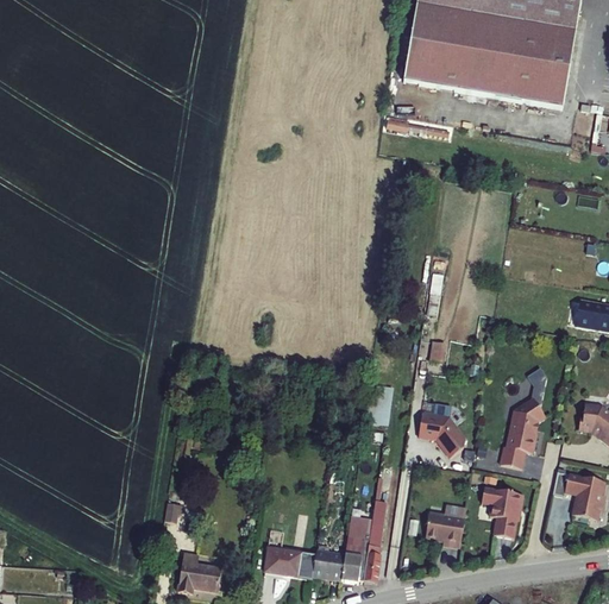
[(415,0),(403,85),(560,108),(577,0),(415,0)]
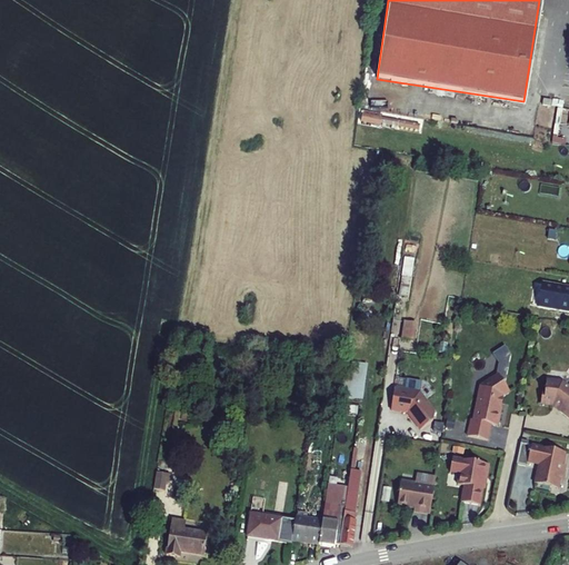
[(568,131),(568,115),(558,114),(555,130),(568,131)]
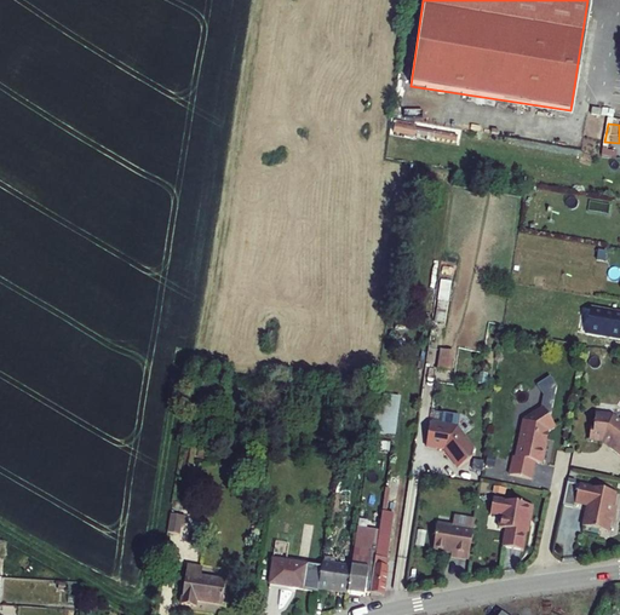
[(392,139),(414,144),(417,133),(395,128),(392,139)]
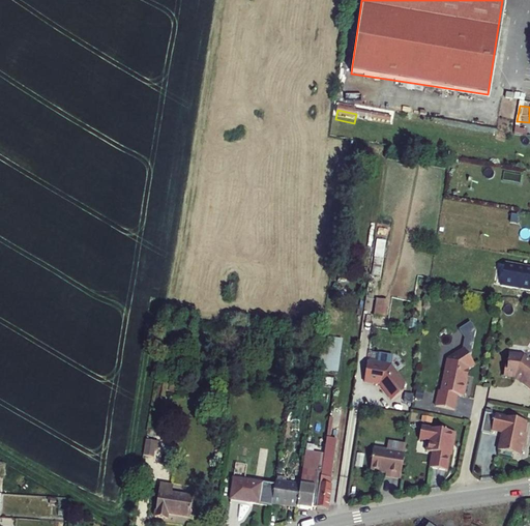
[(374,281),(382,282),(384,245),(376,245),(374,281)]
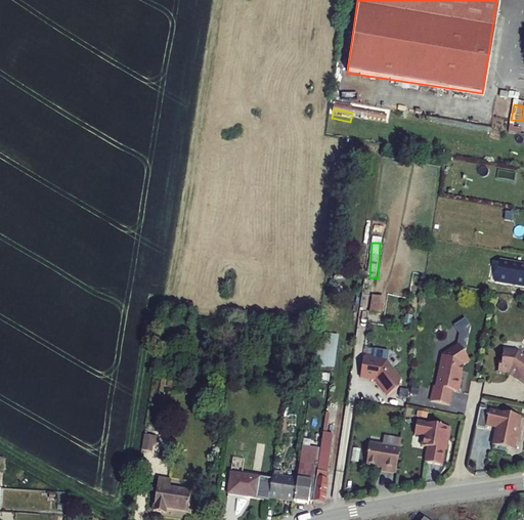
[(523,262),(497,258),(494,279),(523,284),(523,262)]
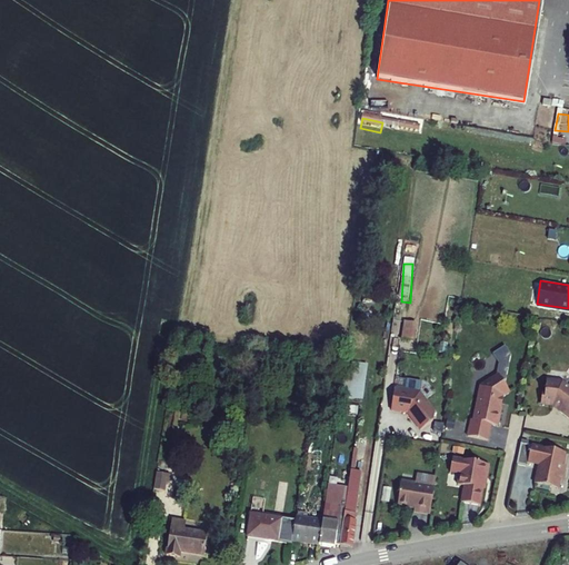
[(401,345),(413,346),(415,328),(403,327),(401,345)]
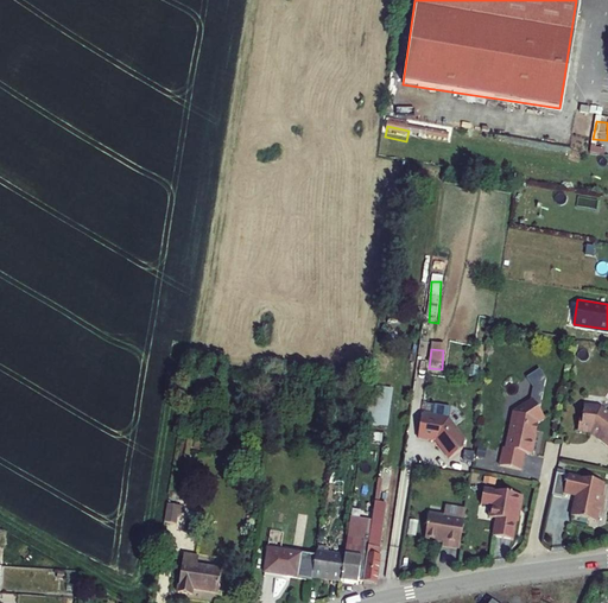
[(391,432),(391,394),(367,393),(366,432),(391,432)]
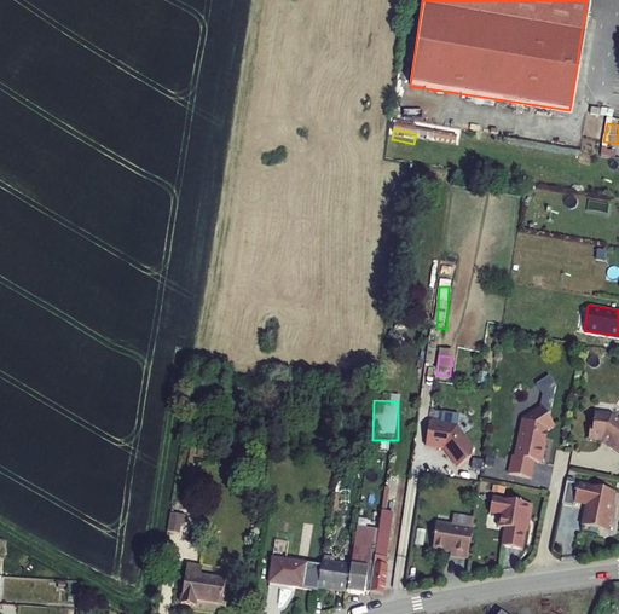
[(544,428),(553,422),(543,407),(539,406),(534,409),(525,415),(519,441),(518,441),(514,453),(512,453),(508,471),(531,475),(534,458),(541,459),(544,440),(542,440),(544,428)]
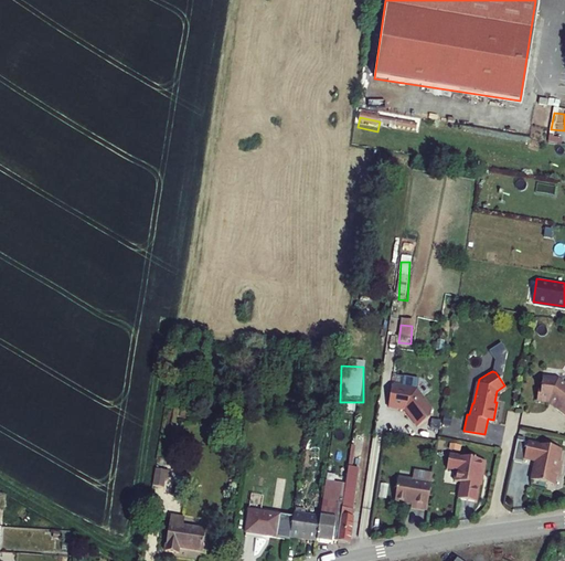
[(564,382),(557,378),(542,376),(541,389),(537,388),(536,398),(552,400),(557,403),(555,405),(564,412),(564,382)]
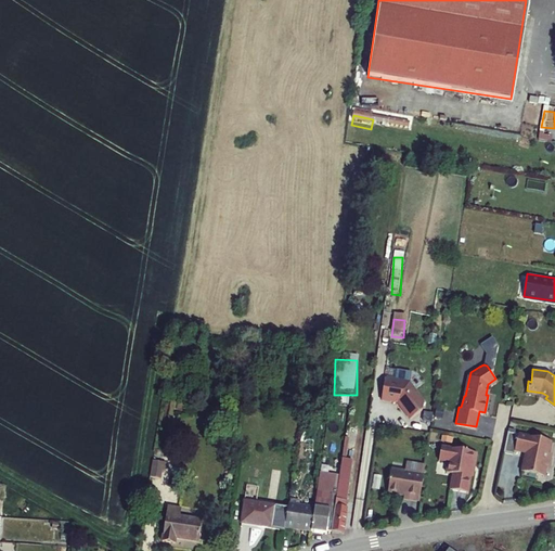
[(409,381),(384,376),(381,400),(398,404),(401,407),(401,408),(410,420),(422,411),(424,400),(409,381)]
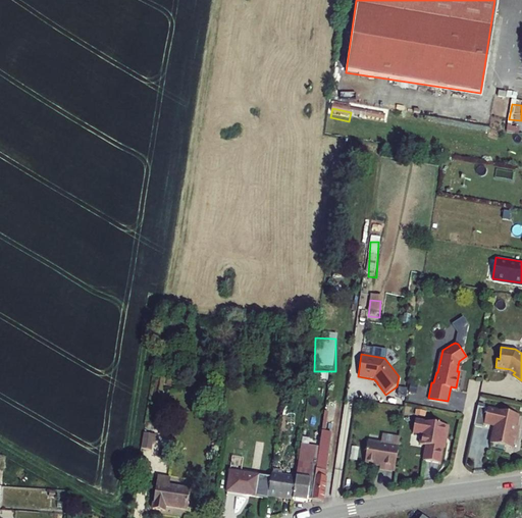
[(515,423),(518,412),(486,405),(476,403),(472,422),(482,424),(483,421),(494,423),(493,428),(494,429),(491,441),(511,445),(513,434),(515,433),(517,426),(515,423)]
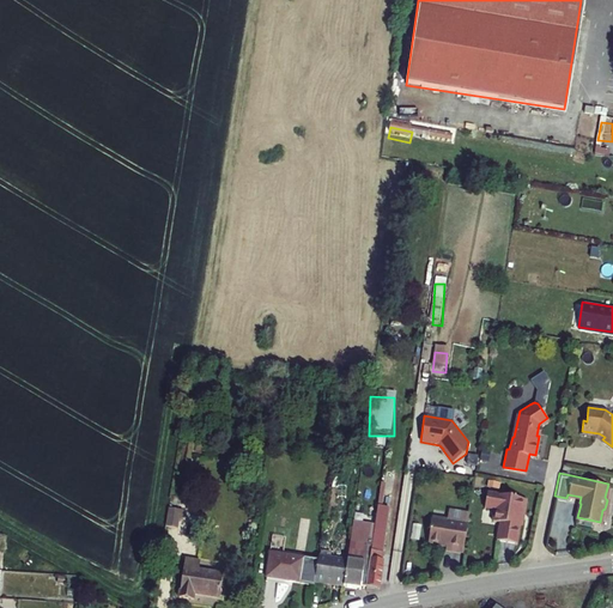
[(527,497),(487,488),(484,503),(492,505),(493,506),(492,517),(499,518),(496,536),(515,540),(521,509),(525,510),(527,497)]
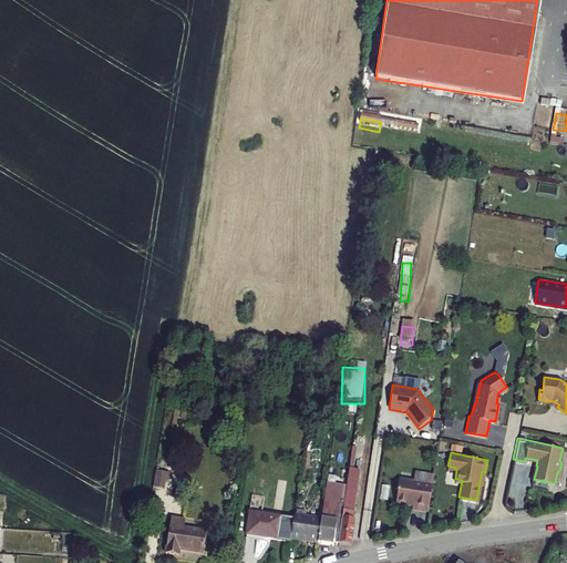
[(154,464),(151,481),(162,483),(163,474),(166,476),(167,467),(154,464)]
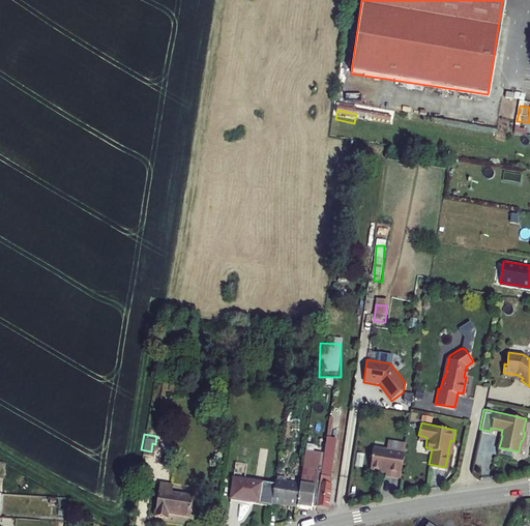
[(386,447),(373,445),(370,467),(385,469),(385,473),(400,475),(404,451),(386,448),(386,447)]
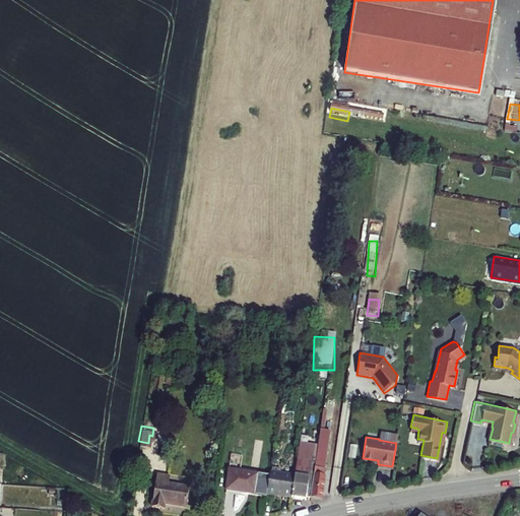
[(316,449),(314,460),(325,462),(327,450),(316,449)]
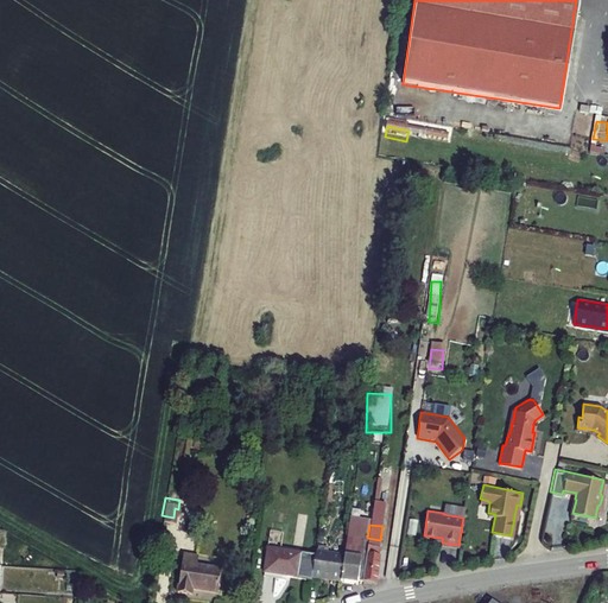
[(380,540),(367,538),(361,578),(374,579),(380,540)]
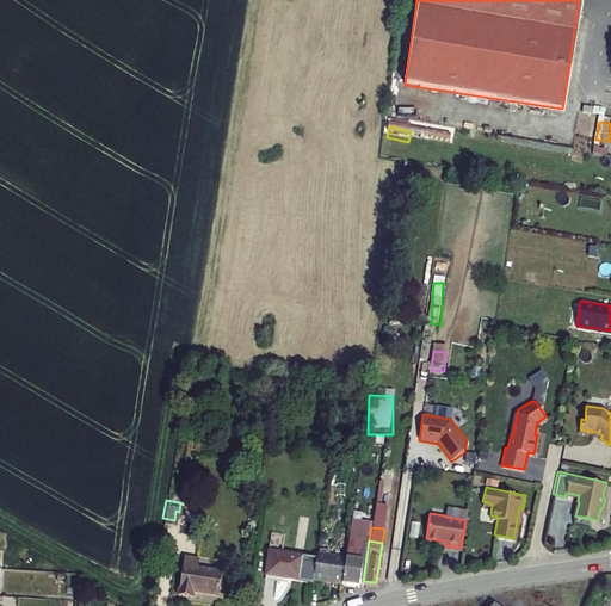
[(347,557),(347,560),(345,560),(343,582),(358,585),(363,550),(357,549),(356,558),(347,557)]
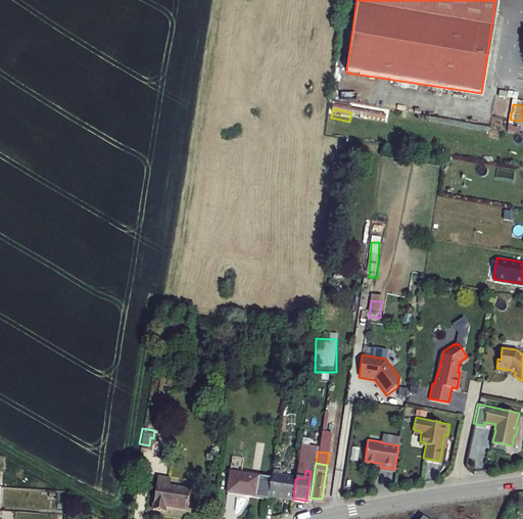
[(242,473),(227,471),(224,490),(240,492),(242,473)]
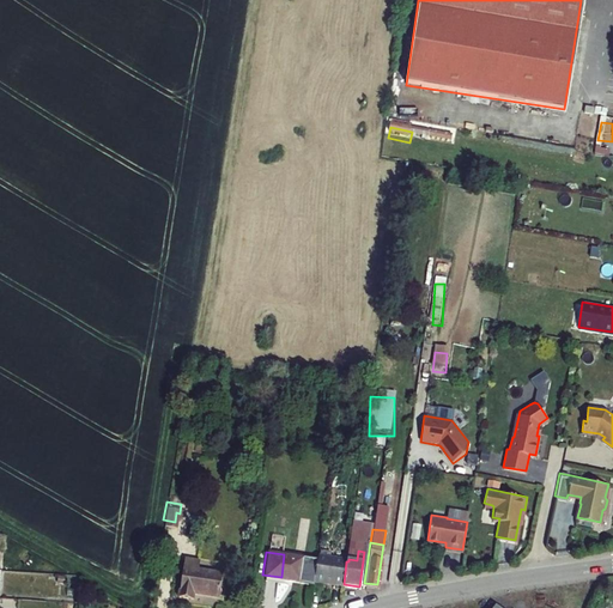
[(301,557),(284,554),(281,577),(297,579),(301,557)]
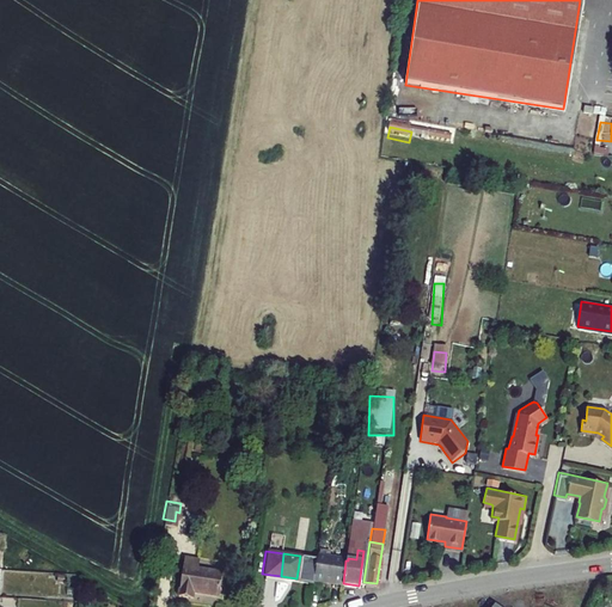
[(346,560),(314,556),(314,558),(311,578),(343,583),(346,560)]
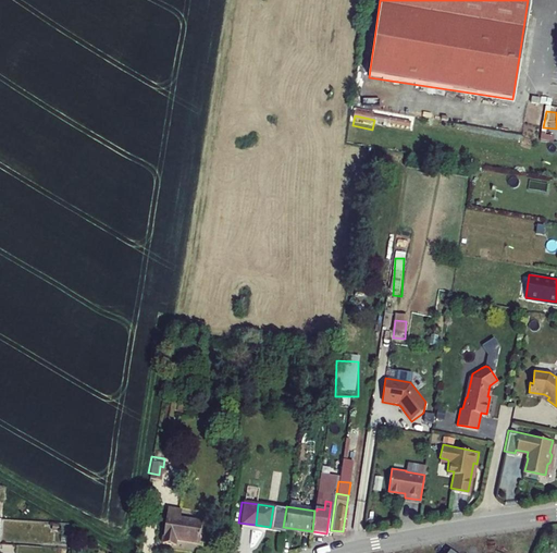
[(175,528),(162,527),(158,552),(195,552),(197,539),(174,536),(175,528)]
